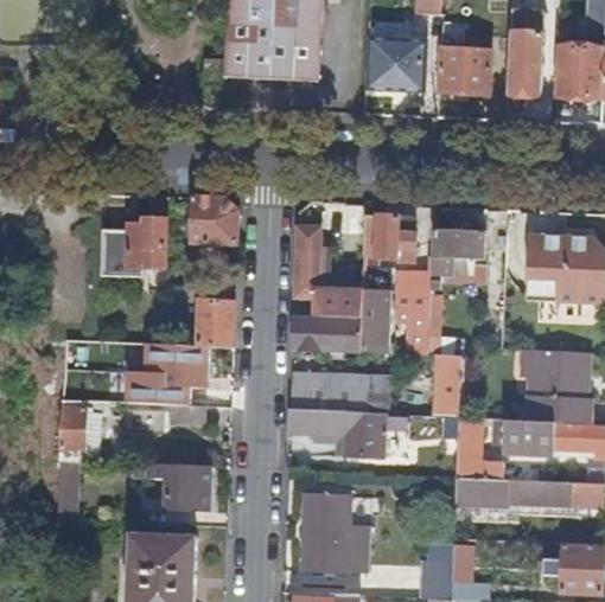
[(227,0),(224,56),(224,75),(294,77),(297,0),(227,0)]
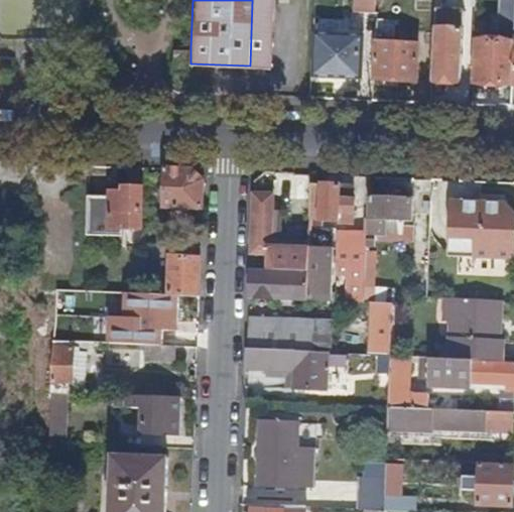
[(252,0),(250,66),(270,67),(273,0),(252,0)]
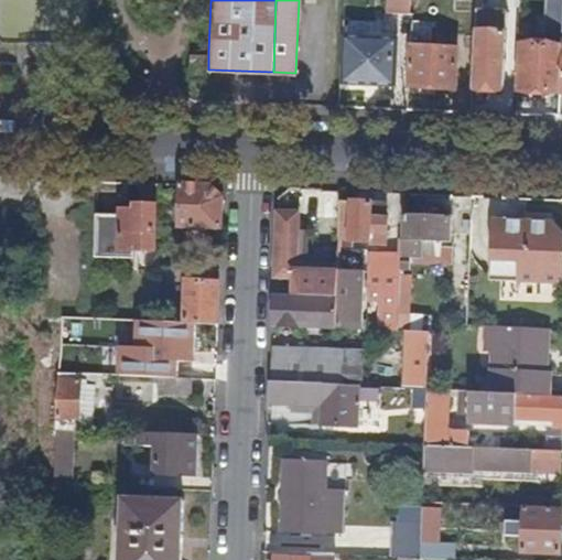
[(386,0),(386,11),(409,12),(409,0),(386,0)]
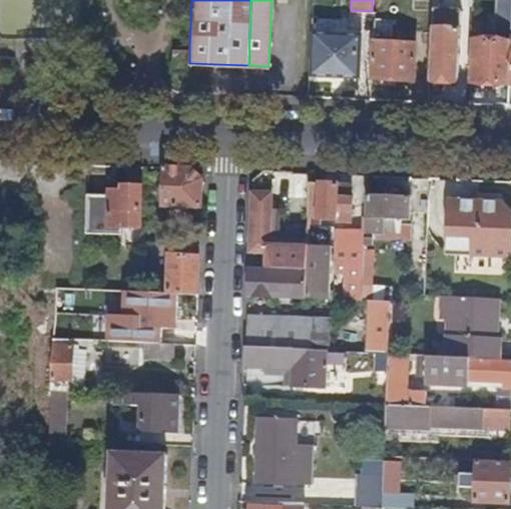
[(494,0),(494,38),(471,37),(469,79),(509,81),(510,36),(510,23),(510,0),(494,0)]
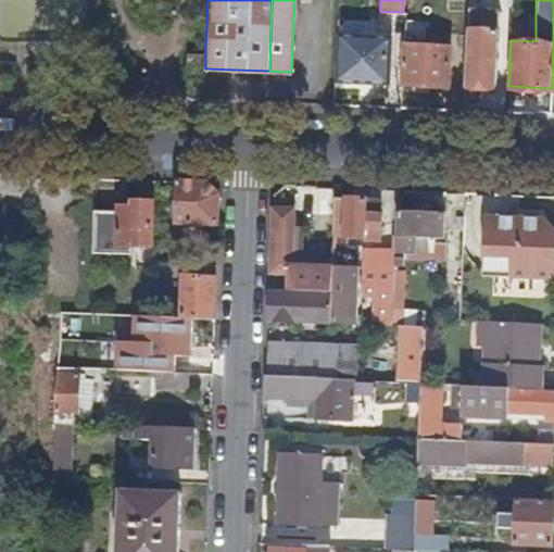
[(499,10),(467,9),(467,21),(464,84),(495,86),(499,10)]
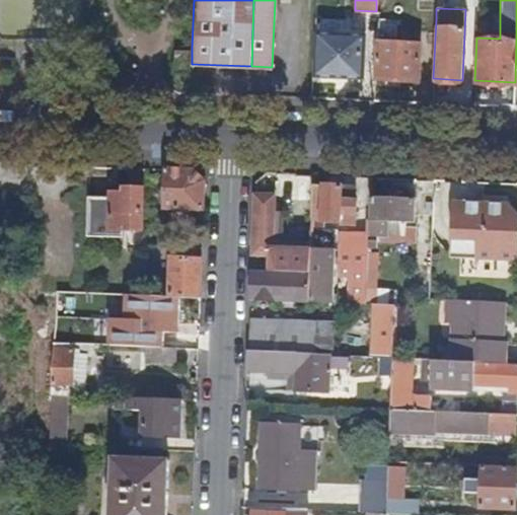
[(397,41),(398,25),(377,24),(376,40),(397,41)]
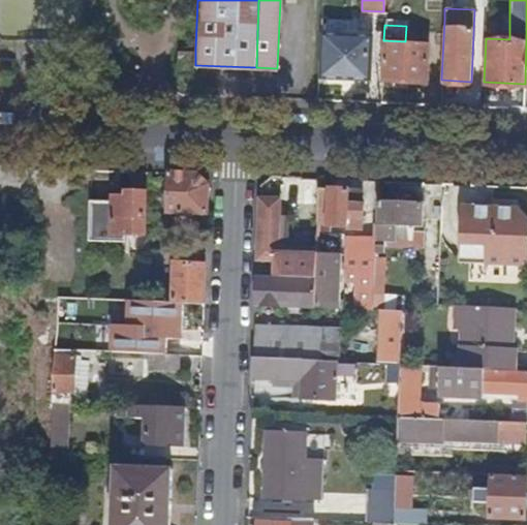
[(371,34),(320,30),(318,74),(342,75),(342,70),(370,72),(371,34)]
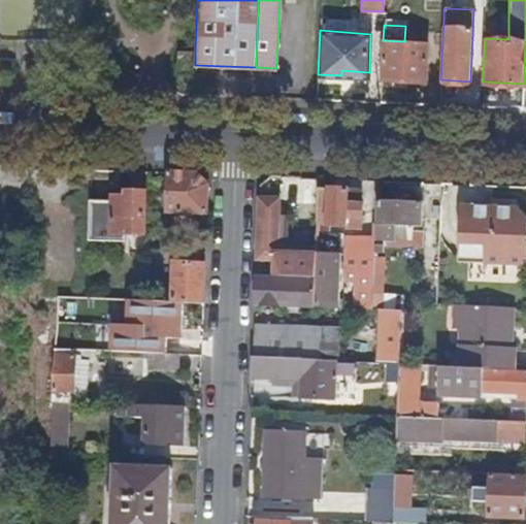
[(404,41),(383,40),(382,77),(425,80),(427,43),(404,41)]
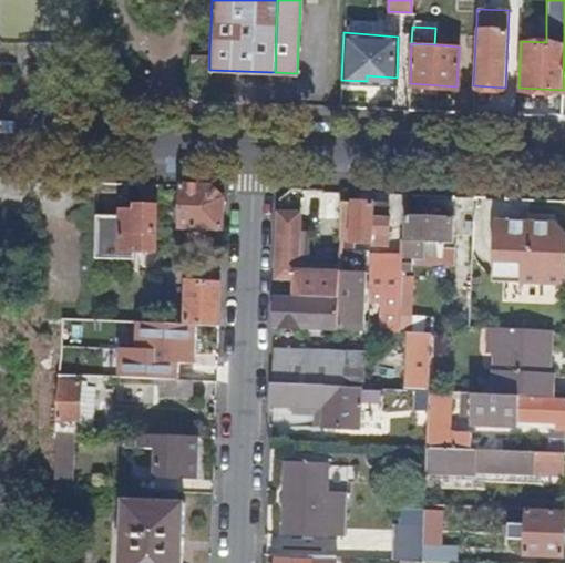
[(209,52),(192,51),(191,75),(208,77),(209,70),(209,52)]
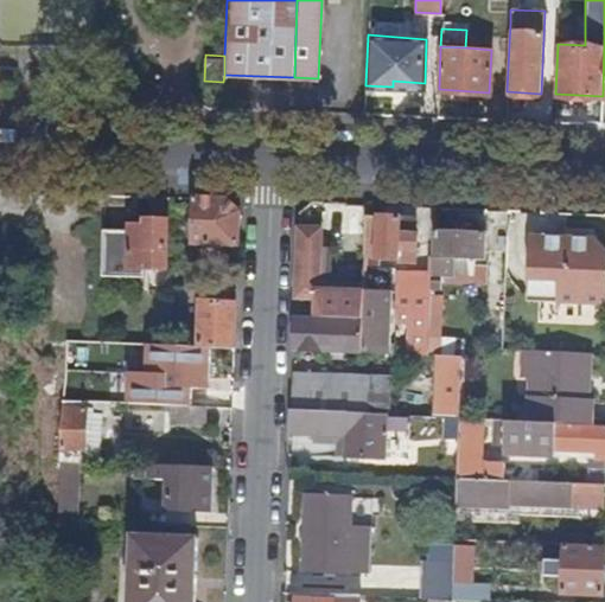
[(192,241),(239,243),(239,210),(225,197),(193,194),(192,241)]
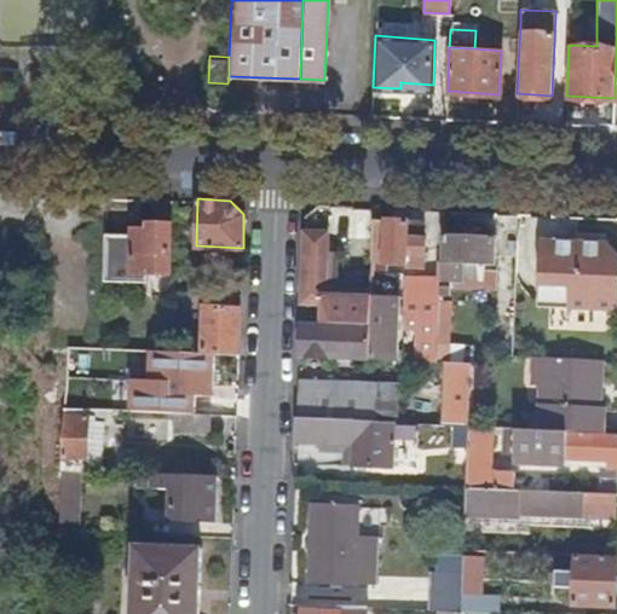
[(408,219),(373,218),(372,278),(386,279),(387,262),(411,262),(411,254),(417,254),(416,260),(424,260),(425,236),(420,236),(420,227),(408,226),(408,219)]
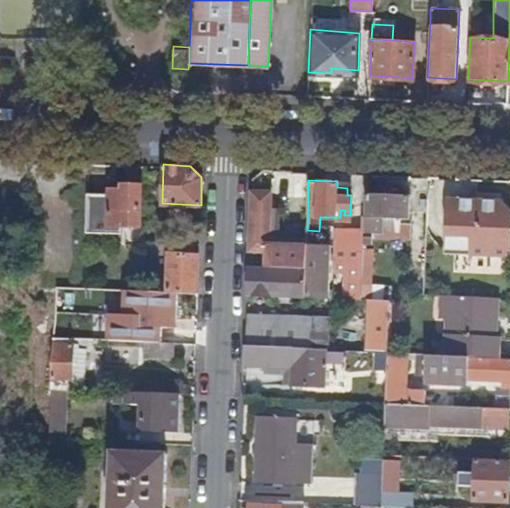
[(140,184),(120,183),(120,188),(120,193),(108,193),(86,192),(85,231),(119,232),(119,223),(139,224),(140,184)]
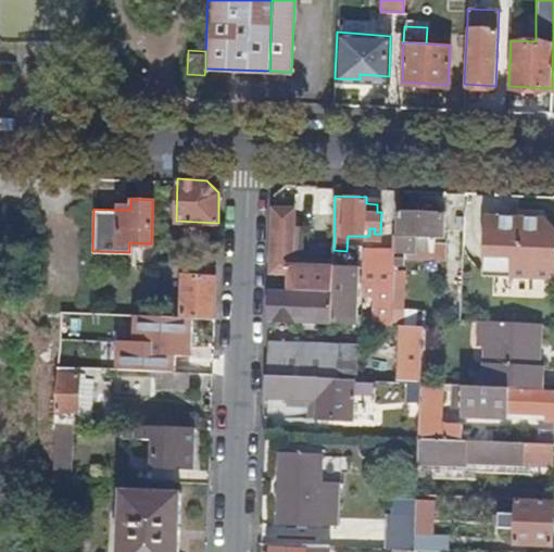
[(293,200),(274,200),(272,251),(271,272),(290,272),(289,289),(331,291),(332,264),(332,260),(291,259),(293,200)]
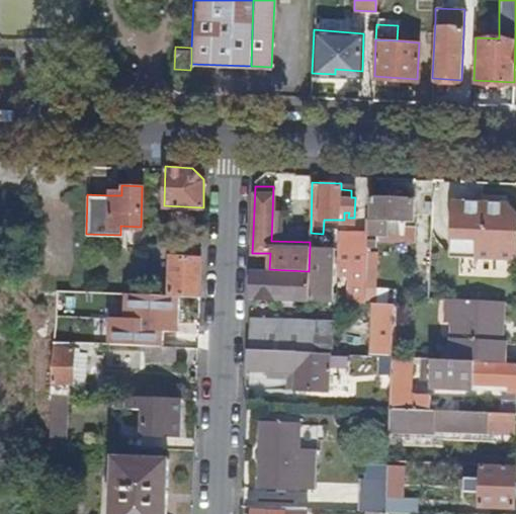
[(414,197),(368,195),(367,238),(367,245),(376,245),(376,239),(378,233),(405,234),(406,220),(413,220),(414,197)]
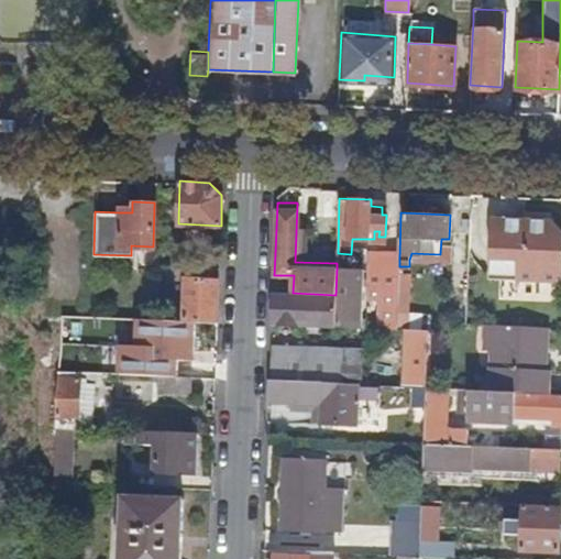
[(560,228),(550,218),(488,216),(487,256),(498,258),(497,277),(560,278),(560,253),(558,254),(559,245),(560,245),(560,228)]
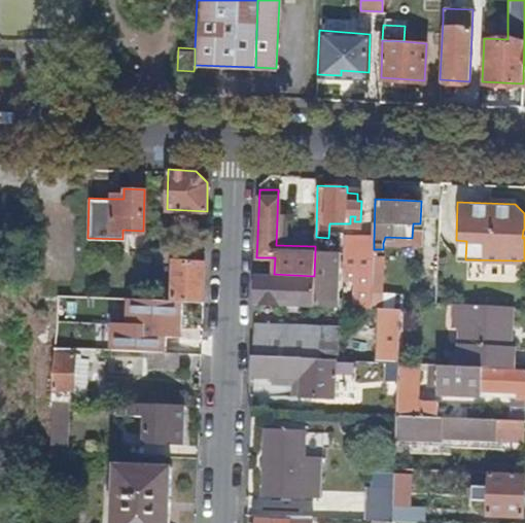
[(205,239),(188,239),(187,250),(205,251),(205,239)]
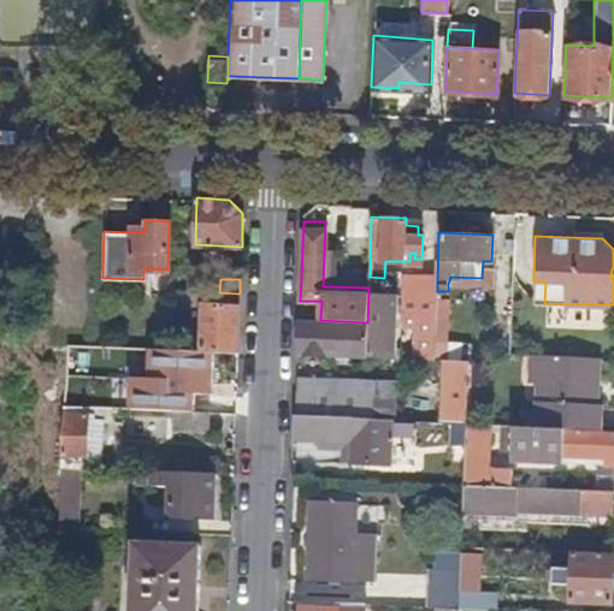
[(545,282),(533,280),(532,303),(544,303),(545,282)]
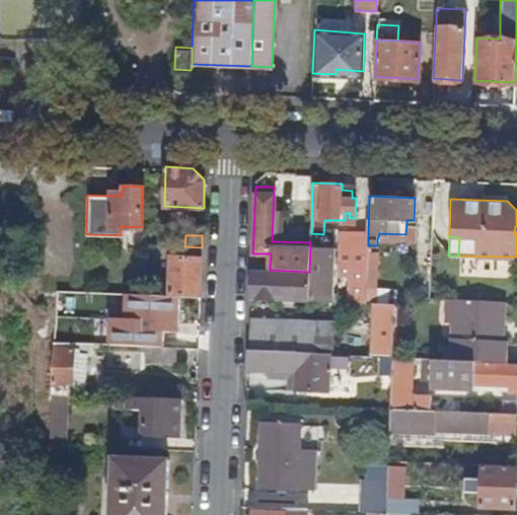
[(366,302),(368,245),(368,238),(355,238),(354,269),(349,269),(348,301),(366,302)]
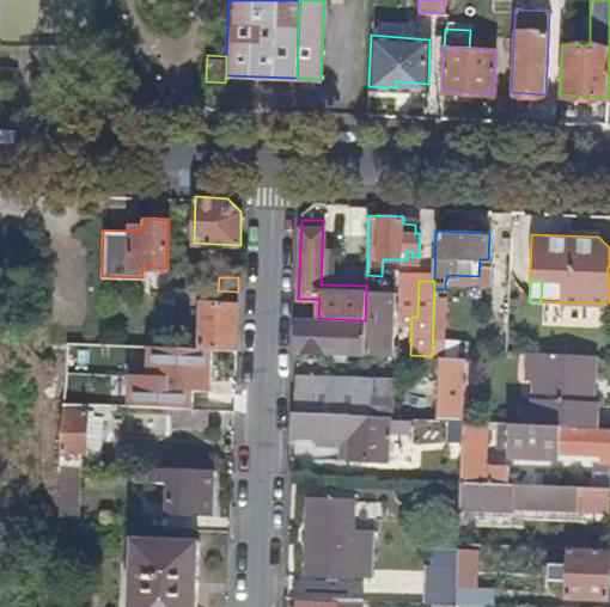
[(365,320),(365,323),(364,354),(389,354),(391,292),(366,290),(365,320)]
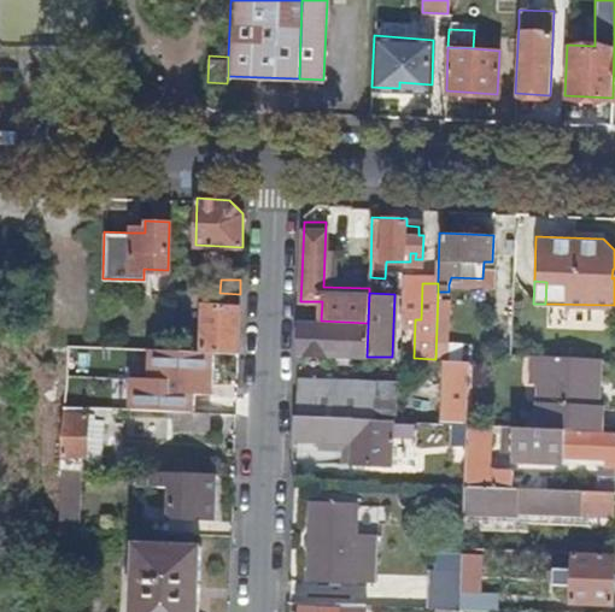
[(240,307),(204,305),(201,349),(238,352),(240,307)]
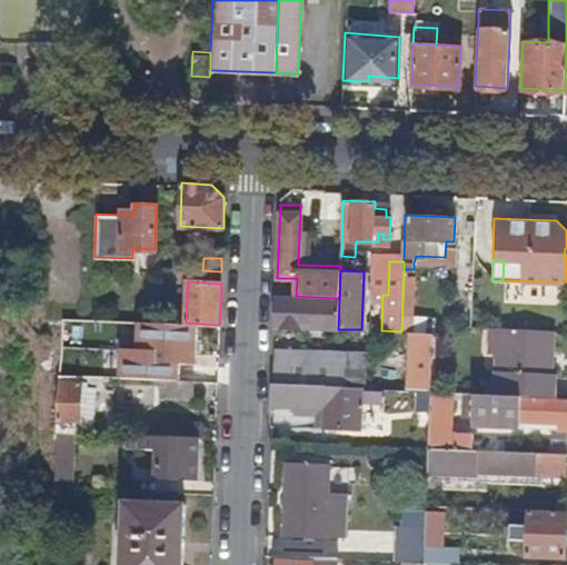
[(276,298),(275,326),(338,329),(339,300),(276,298)]
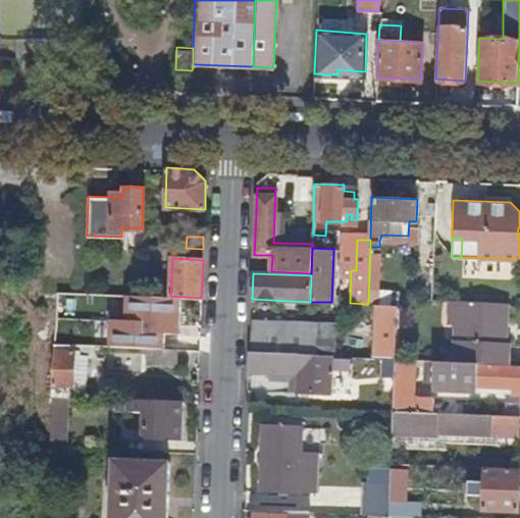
[(74,302),(91,302),(91,293),(85,292),(56,291),(54,327),(73,328),(74,302)]
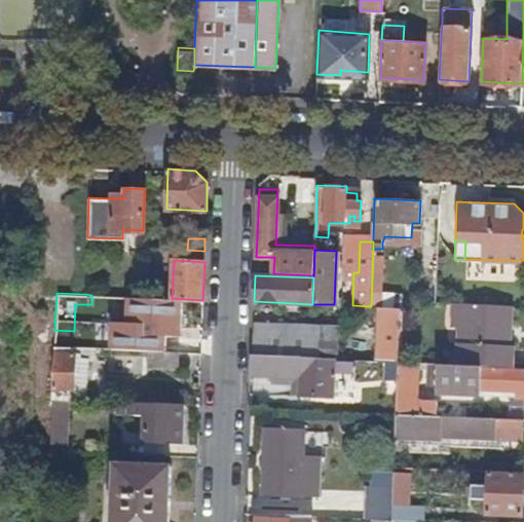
[(510,311),(510,305),(460,302),(459,309),(510,311)]
